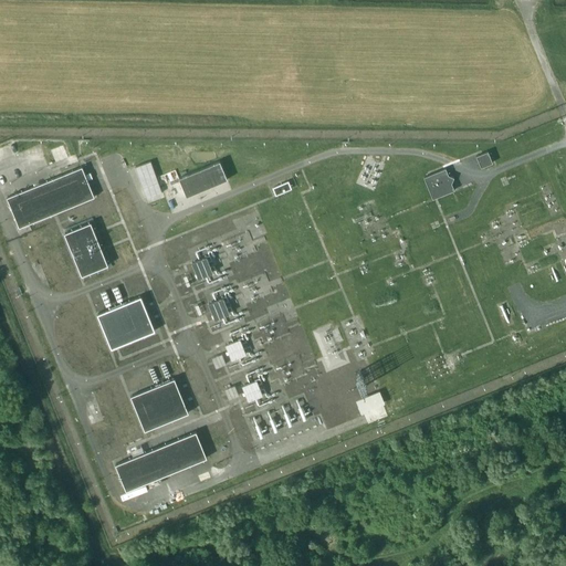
[(55,154),(61,166),(73,160),(67,148),(55,154)]
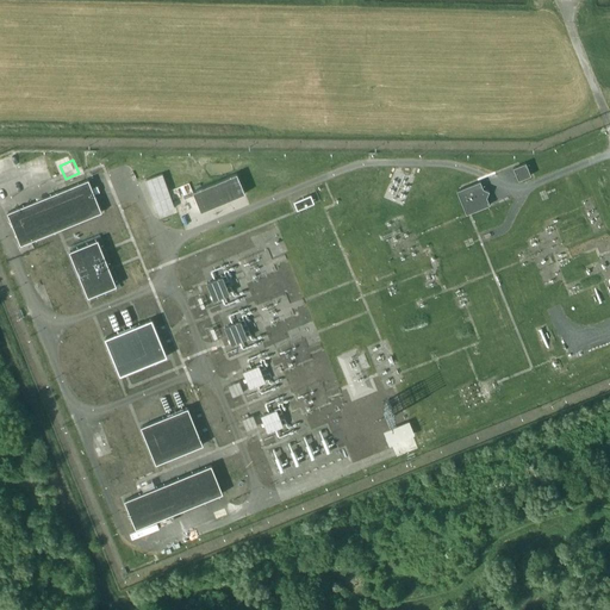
[(526,162),(512,168),(518,180),(530,175),(526,162)]
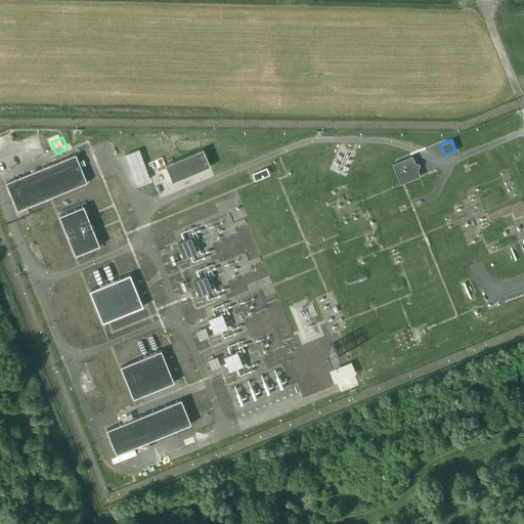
[(149,177),(139,148),(125,154),(135,182),(149,177)]
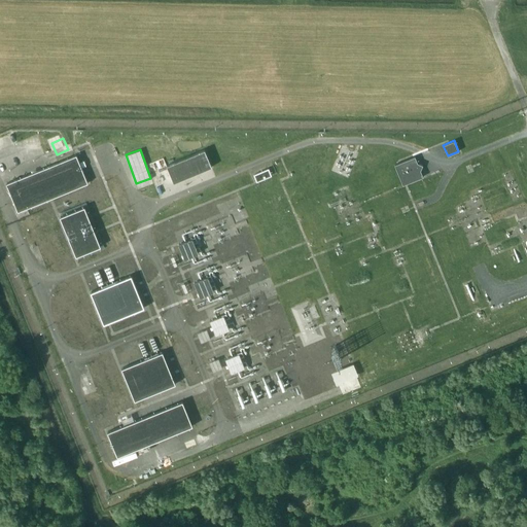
[(6,183),(18,211),(88,182),(76,154),(6,183)]
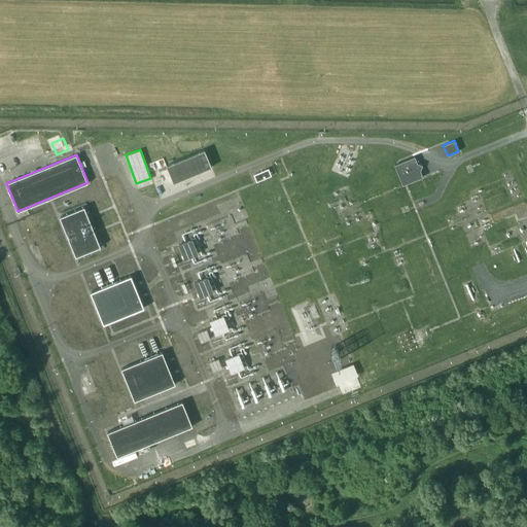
[(415,156),(394,165),(402,185),(423,177),(420,170),(423,165),(417,163),(415,156)]
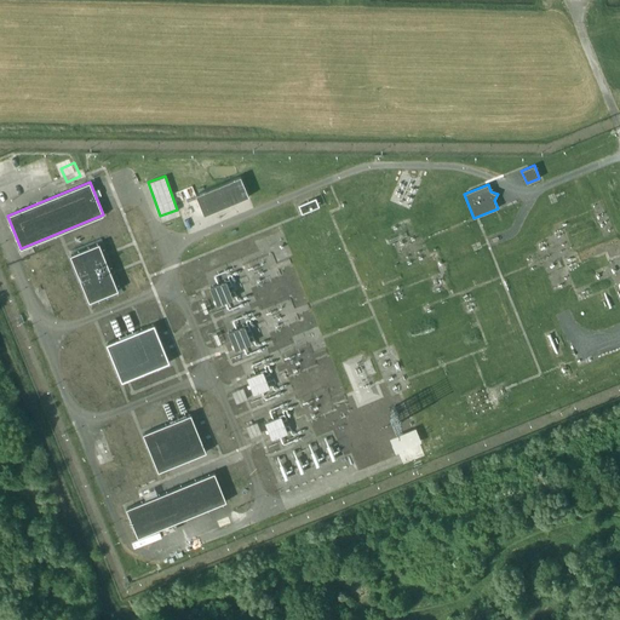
[(316,197),(298,205),(302,213),(320,206),(316,197)]
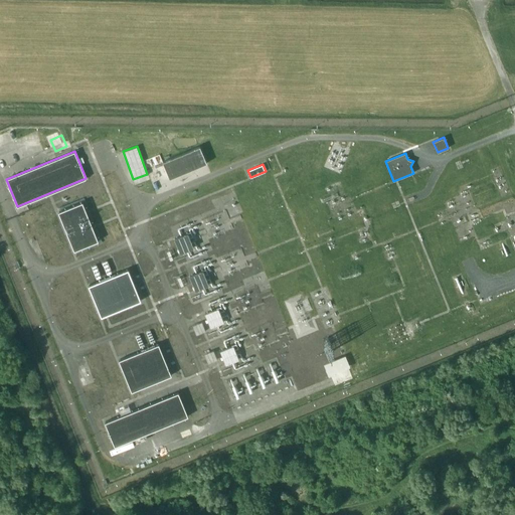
[(82,201),(58,211),(73,250),(99,240),(82,201)]
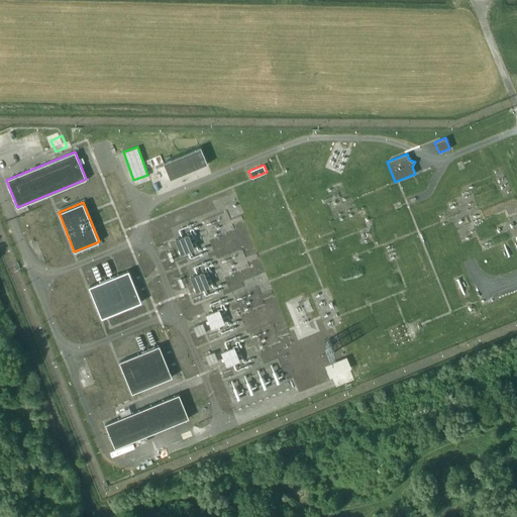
[(180,238),(186,253),(199,247),(193,232),(180,238)]
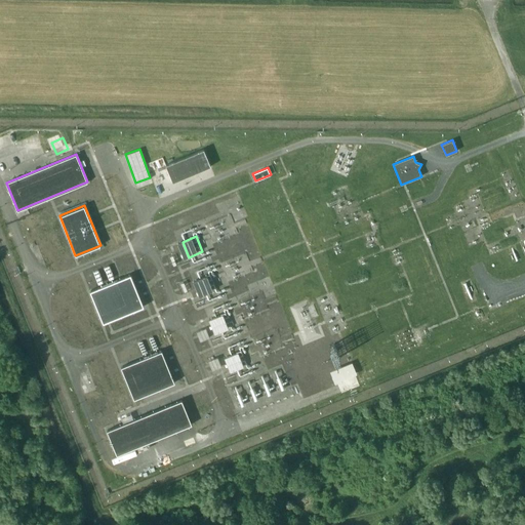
[(130,275),(90,291),(103,322),(143,307),(130,275)]
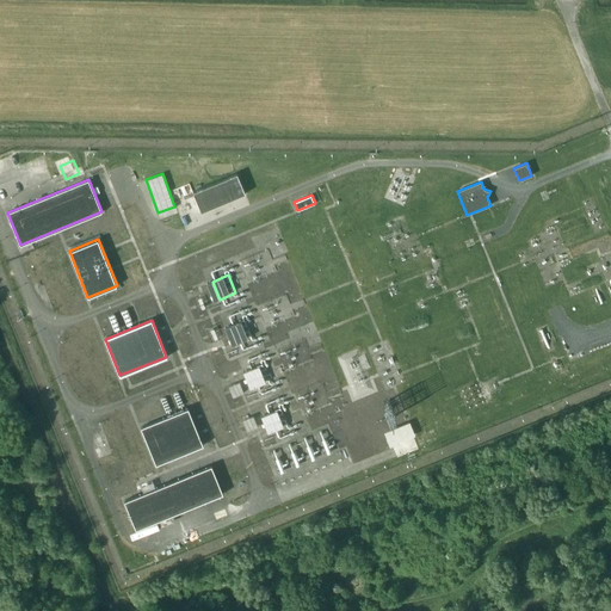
[(238,343),(252,335),(245,320),(229,326),(238,343)]
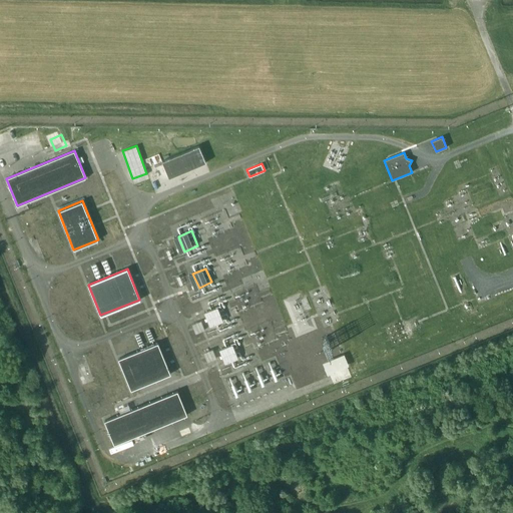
[(217,307),(203,312),(209,326),(222,321),(217,307)]
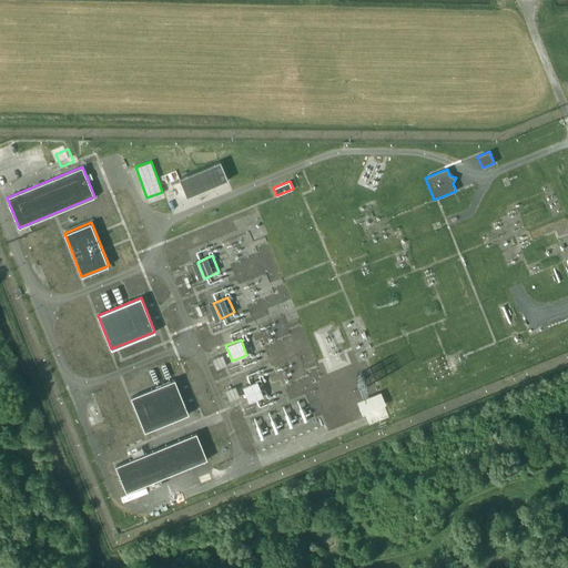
[(226,365),(223,354),(212,358),(216,368),(226,365)]
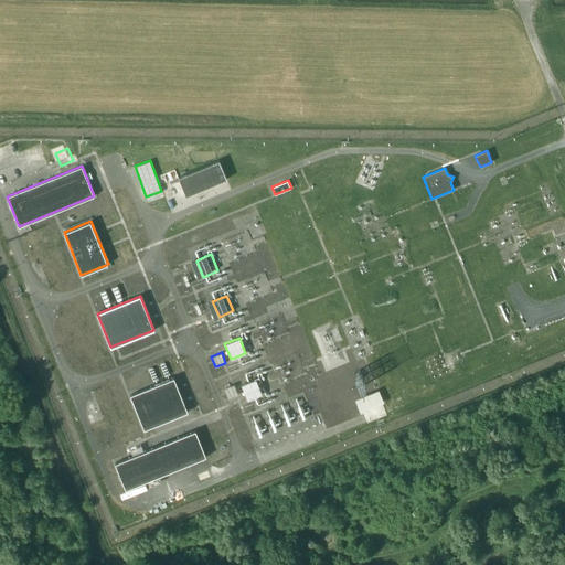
[(130,395),(145,429),(188,412),(173,376),(130,395)]
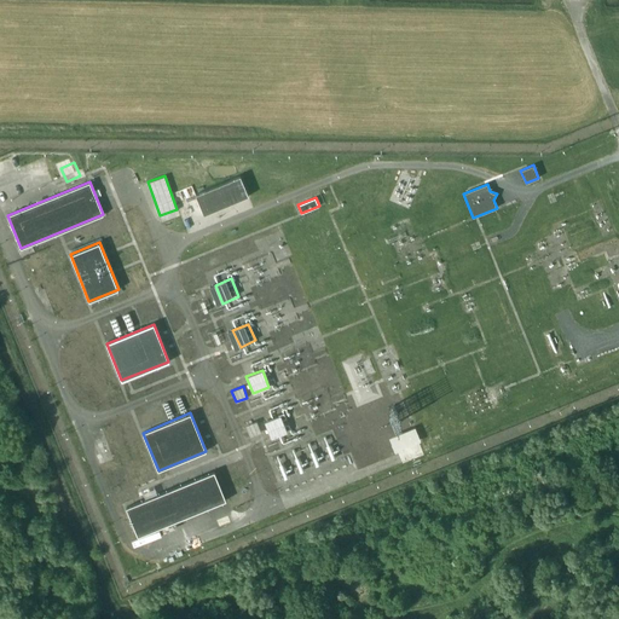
[(287,432),(281,415),(265,421),(271,438),(287,432)]
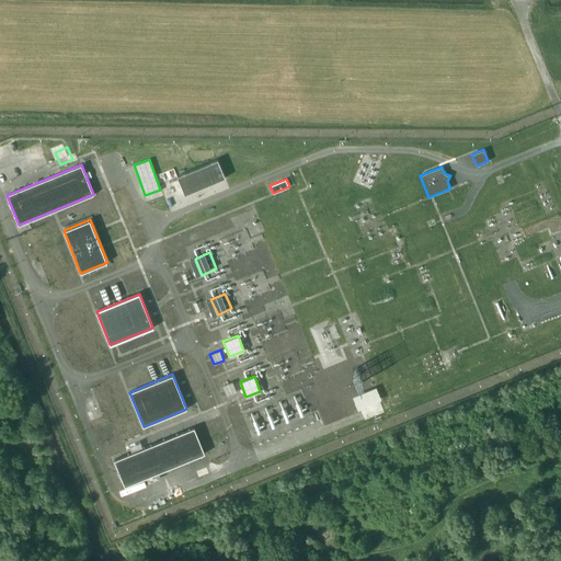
[(222,386),(226,396),(237,391),(232,381),(222,386)]
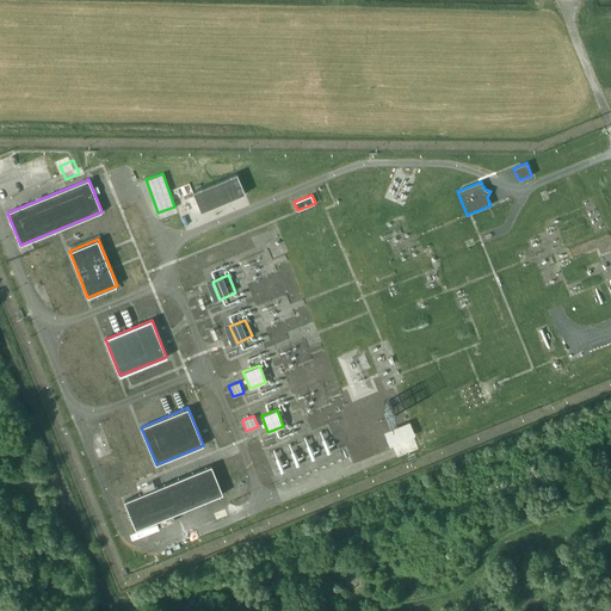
[(414,434),(409,421),(383,432),(389,445),(414,434)]
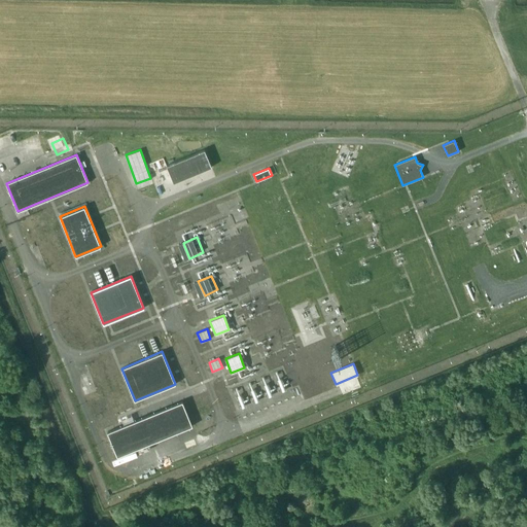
[(107,431),(117,456),(192,425),(182,400),(107,431)]
